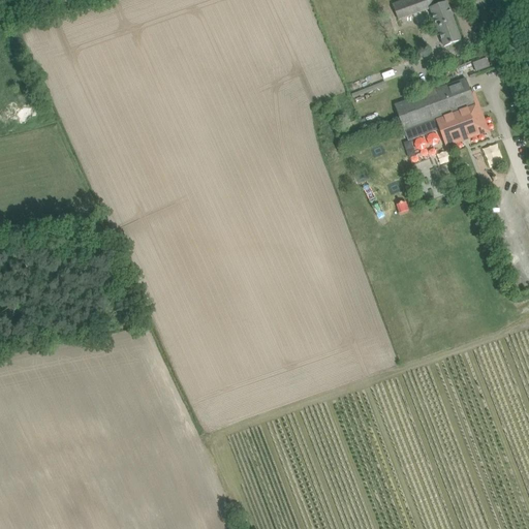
[(431,0),(405,0),(392,5),(398,21),(430,8),(444,47),(461,40),(446,2),(434,6),(431,0)]
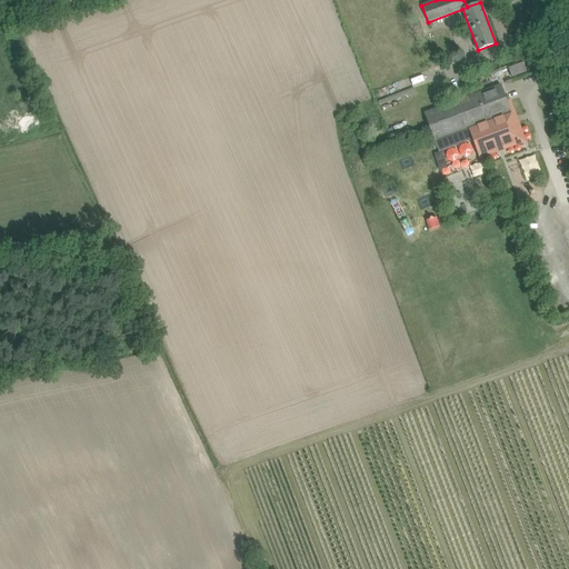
[(508,69),(511,78),(526,72),(522,63),(508,69)]
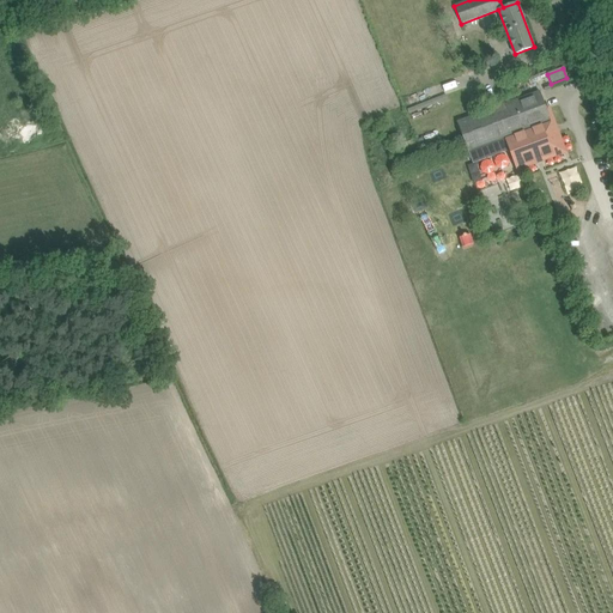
[(515,133),(469,151),(473,163),(509,150),(516,168),(562,150),(540,92),(504,105),(515,133)]
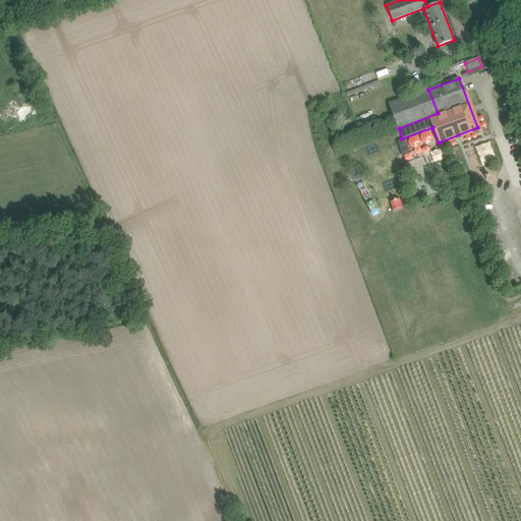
[(379,79),(346,92),(348,97),(372,87),(372,89),(381,85),(379,79)]
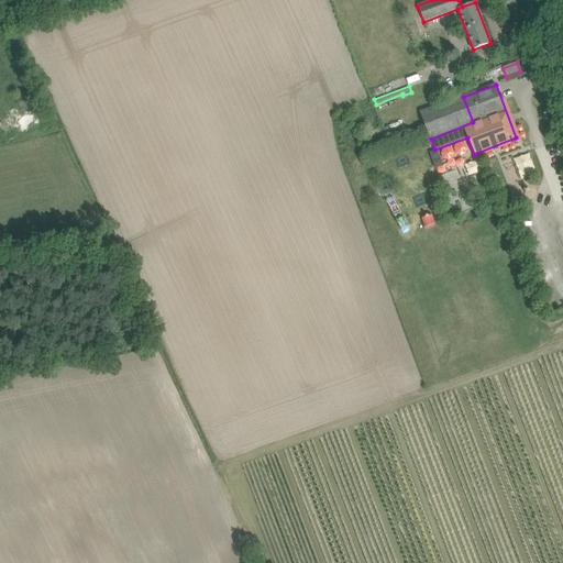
[(421,112),(431,139),(473,122),(463,97),(421,112)]
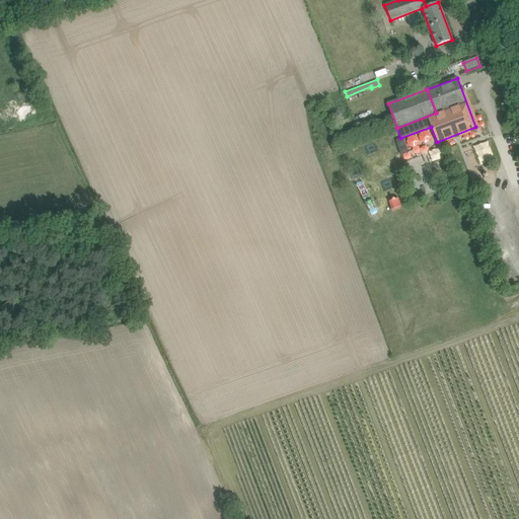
[(406,160),(409,168),(422,165),(420,157),(406,160)]
